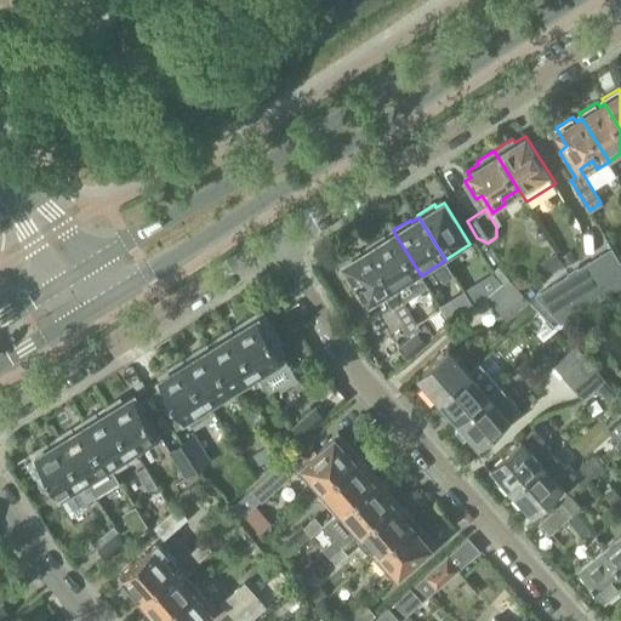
[(421,275),(394,233),(387,238),(385,234),(368,245),(370,249),(396,290),(421,275)]
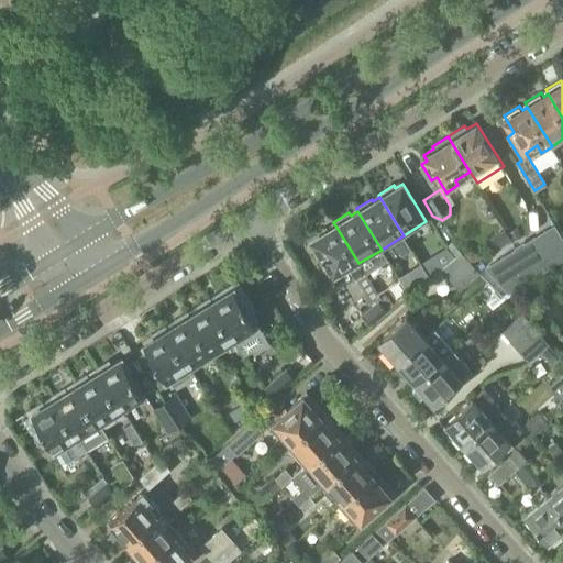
[(554,224),(543,231),(558,255),(562,251),(562,239),(559,232),(562,230),(559,224),(555,225),(554,224)]
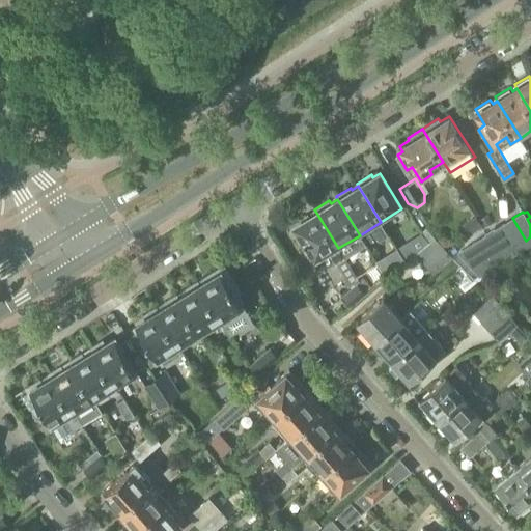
[(338,248),(316,213),(309,217),(308,214),(294,223),(310,248),(308,252),(311,258),(316,258),(317,261),(330,254),(335,262),(351,288),(340,298),(348,306),(375,282),(368,274),(359,281),(343,257),(338,249),(338,248)]
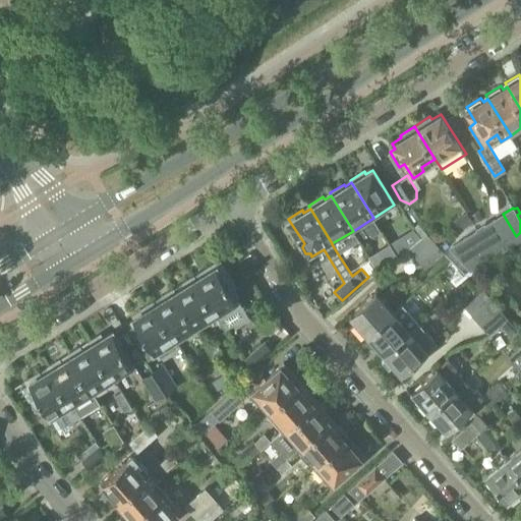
[(503,214),(493,220),(507,242),(516,236),(503,214)]
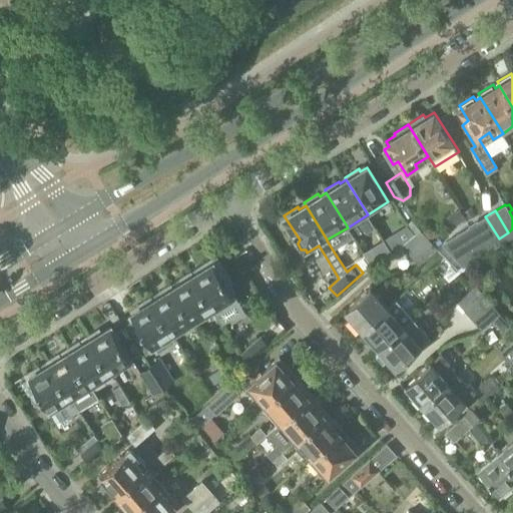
[(499,238),(485,216),(441,243),(444,246),(439,251),(450,266),(456,261),(462,268),(512,235),(512,228),(508,232),(499,238)]
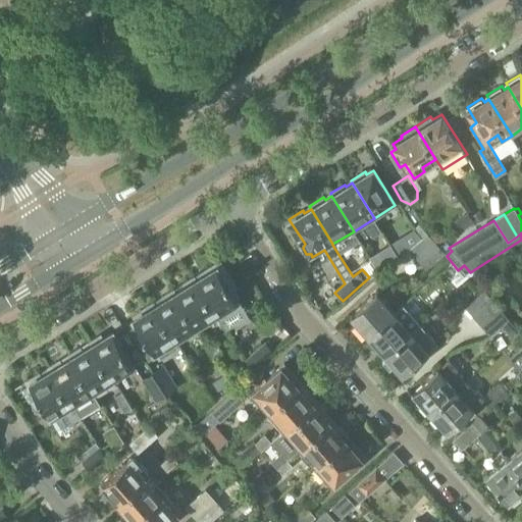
[(421,239),(427,233),(421,227),(416,231),(421,239)]
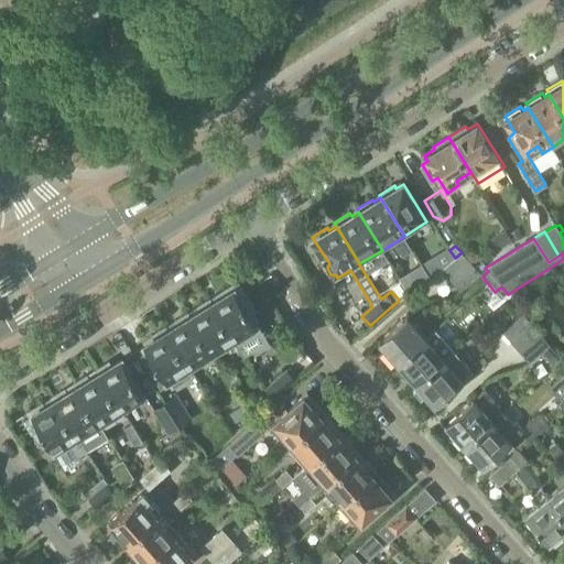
[(436,264),(426,271),(431,278),(441,269),(442,270),(455,258),(449,250),(435,263),(436,264)]
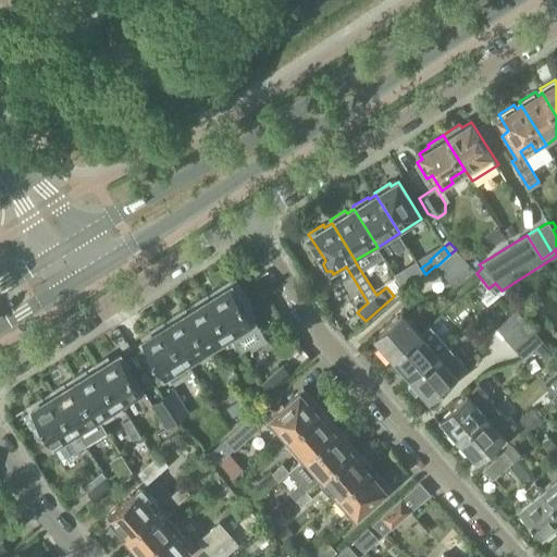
[(456,249),(449,255),(436,267),(447,279),(466,261),(456,249)]
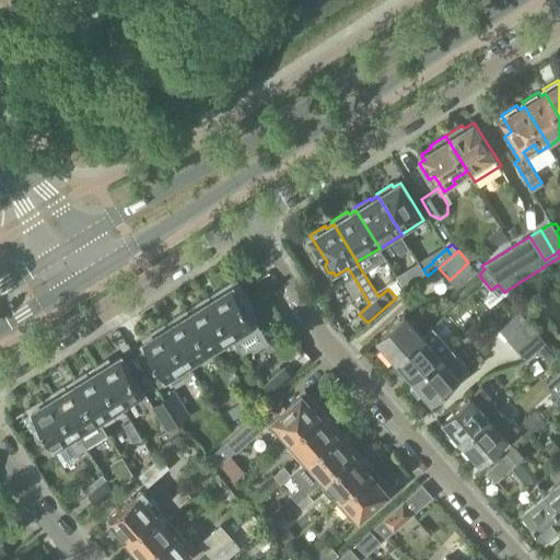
[(468,263),(450,280),(458,290),(477,272),(468,263)]
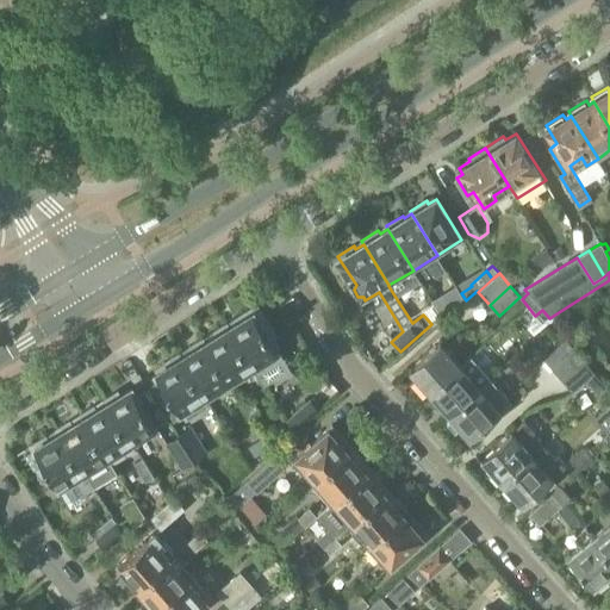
[(466,300),(461,293),(461,292),(446,304),(452,311),(466,300)]
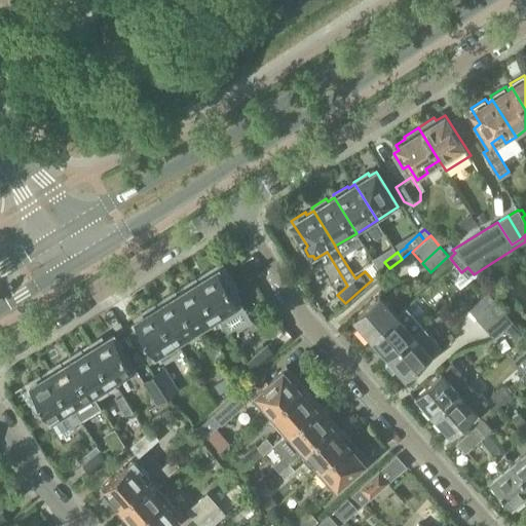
[(217,266),(196,279),(220,316),(225,326),(233,321),(235,324),(249,315),(239,301),(241,299),(236,291),(233,293),(217,266)]
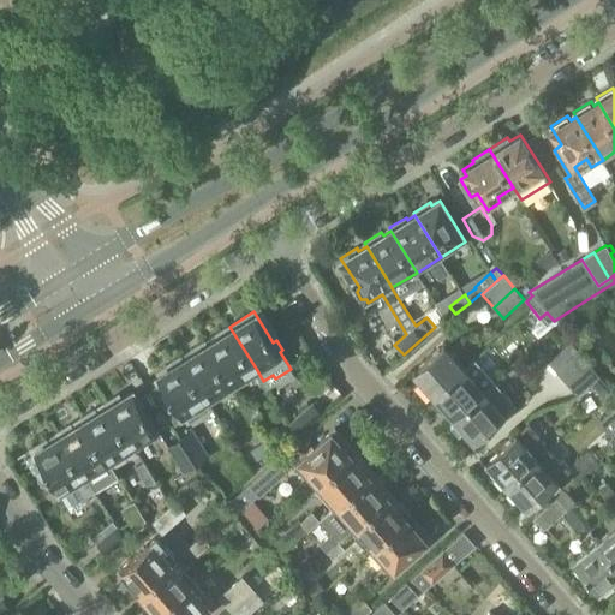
[(230,327),(204,342),(232,386),(257,370),(230,327)]
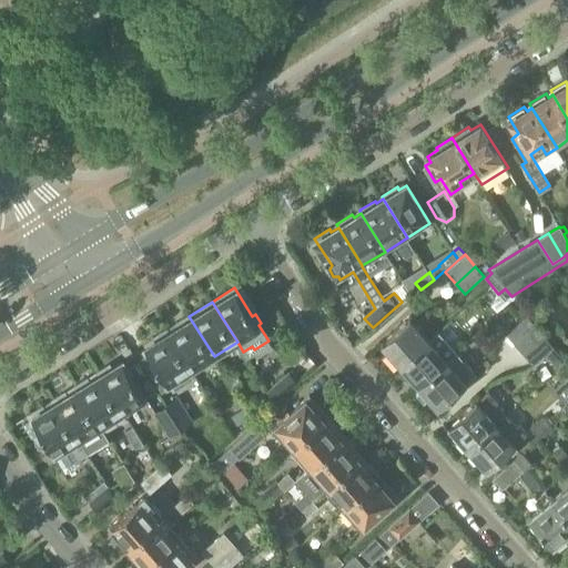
[(189,316),(166,330),(192,371),(214,356),(189,316)]
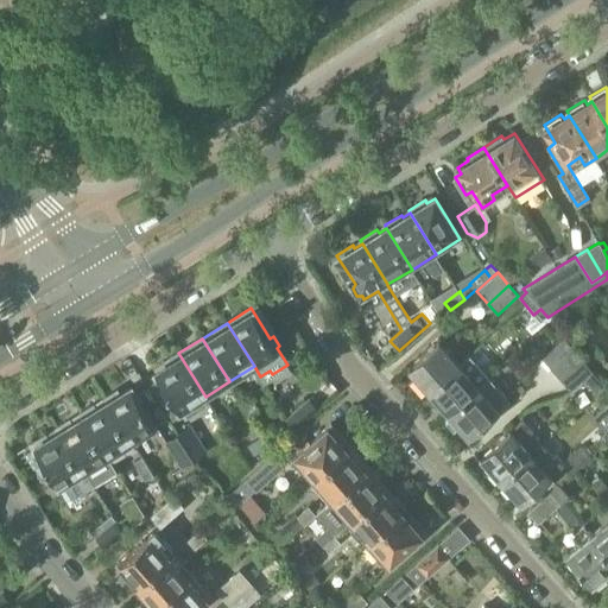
[(552,369),(574,350),(565,340),(543,358),(552,369)]
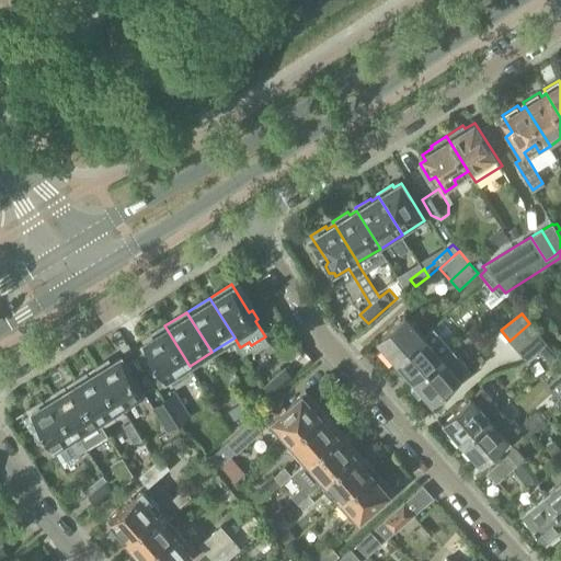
[(405,316),(378,341),(397,362),(431,331),(430,330),(423,334),(405,316)]
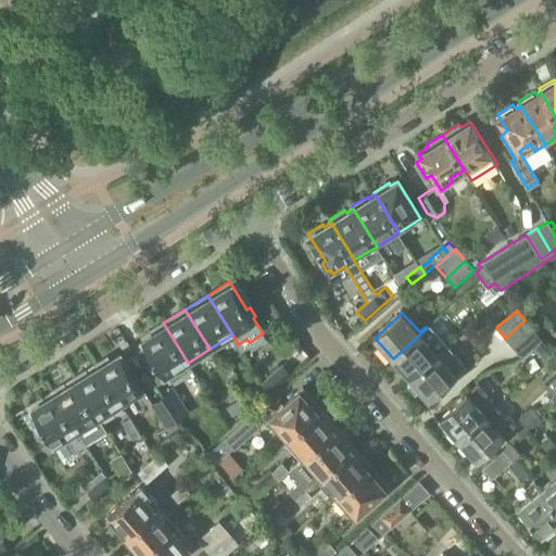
[(143,342),(139,345),(136,348),(155,379),(163,375),(165,377),(168,375),(171,377),(185,368),(184,366),(188,363),(163,323),(161,319),(149,327),(151,330),(140,337),(143,342)]
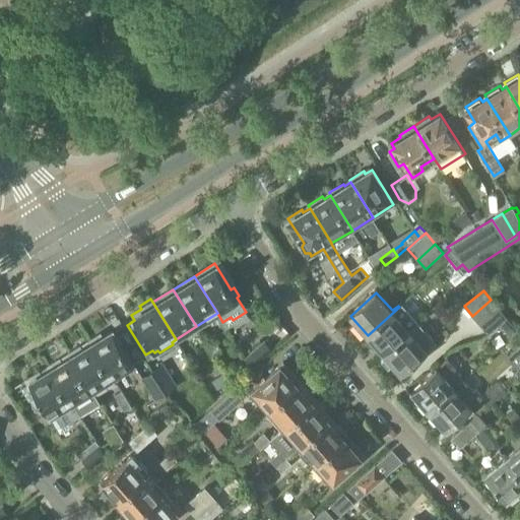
[(499,309),(491,300),(472,316),(480,325),(499,309)]
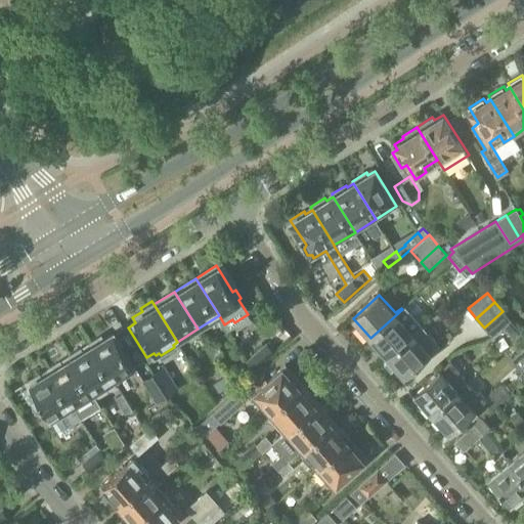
[(402,309),(370,338),(387,356),(420,328),(423,325),(405,306),(402,309)]
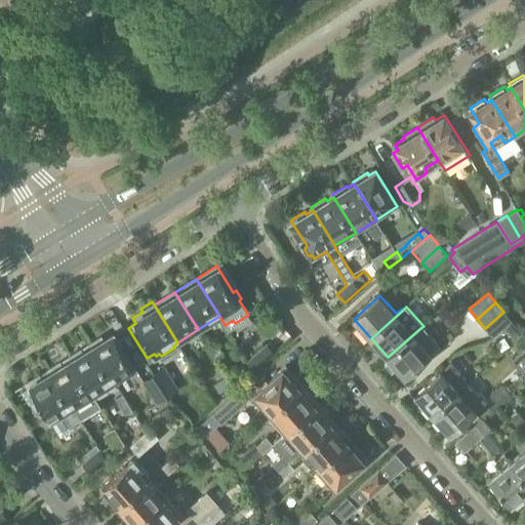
[(503,312),(485,328),(493,336),(505,327),(511,321),(503,312)]
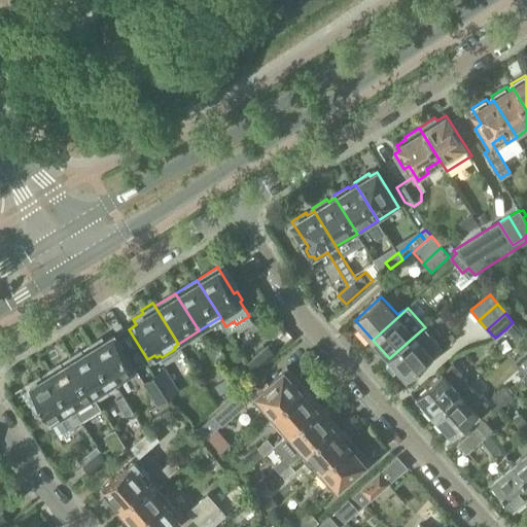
[(513,322),(506,328),(516,340),(523,335),(513,322)]
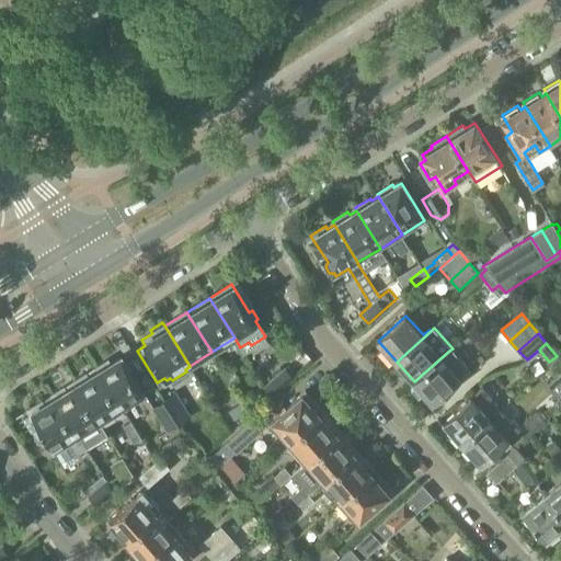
[(449,351),(414,381),(433,402),(461,378),(471,369),(453,348),(449,351)]
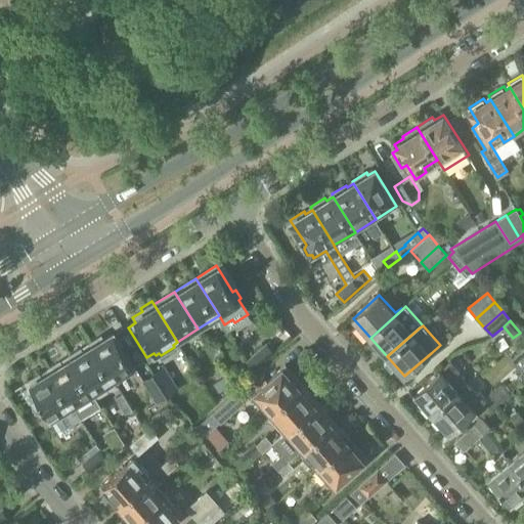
[(91,346),(114,381),(135,367),(114,332),(91,346)]
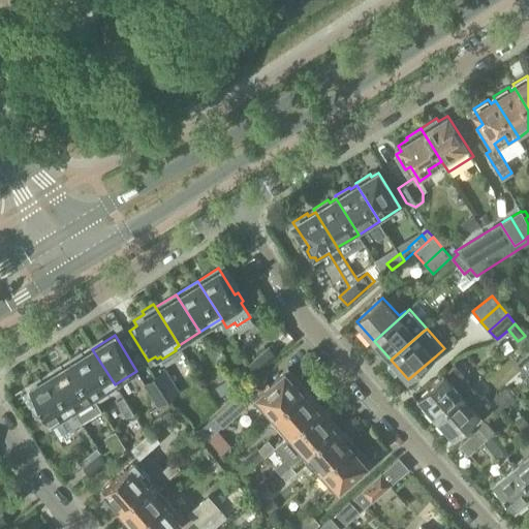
[(225,356),(216,341),(209,345),(218,362),(225,356)]
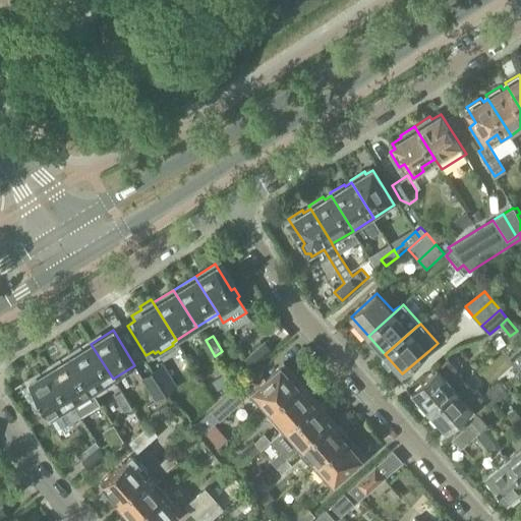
[(244,359),(252,368),(273,351),(265,342),(244,359)]
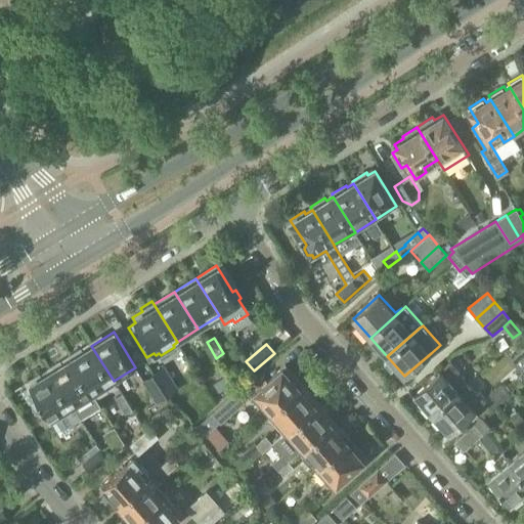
[(91,346),(71,358),(93,394),(114,381),(91,346)]
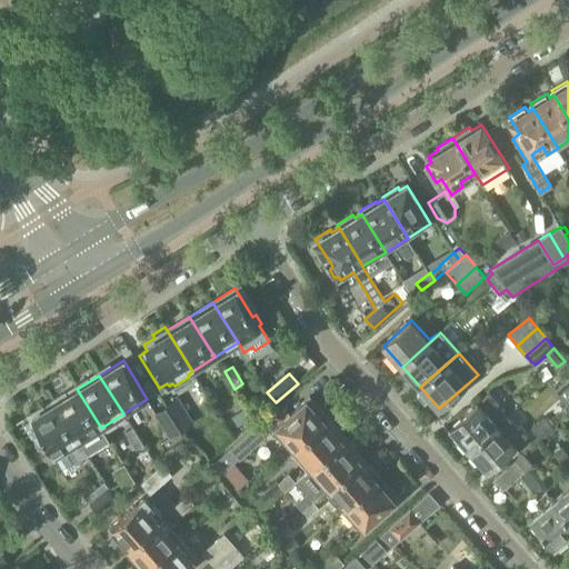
[(568,407),(568,378),(556,391),(568,407)]
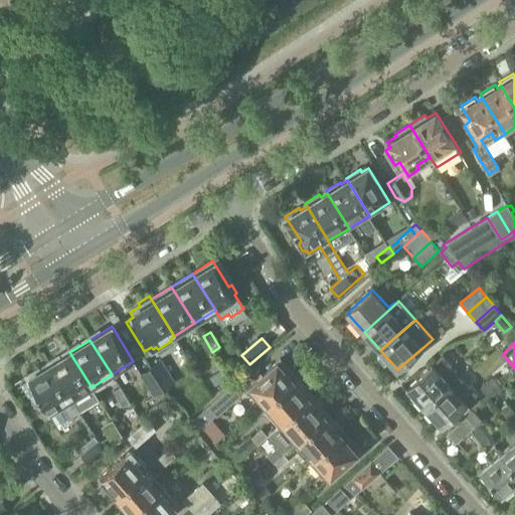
[(92,387),(69,352),(49,365),(70,400),(92,387)]
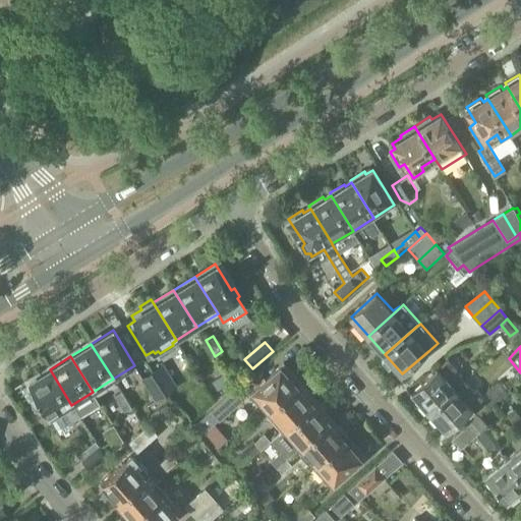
[(439,368),(412,392),(429,411),(439,403),(456,388),(456,390),(465,382),(456,370),(457,369),(449,359),(439,368)]
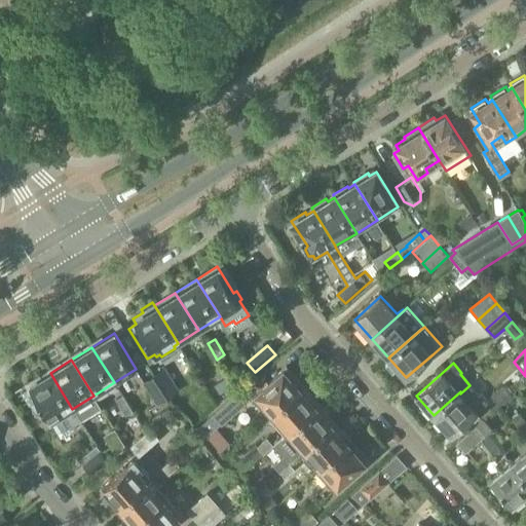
[(270,414),(305,383),(289,365),(254,395),(270,414)]
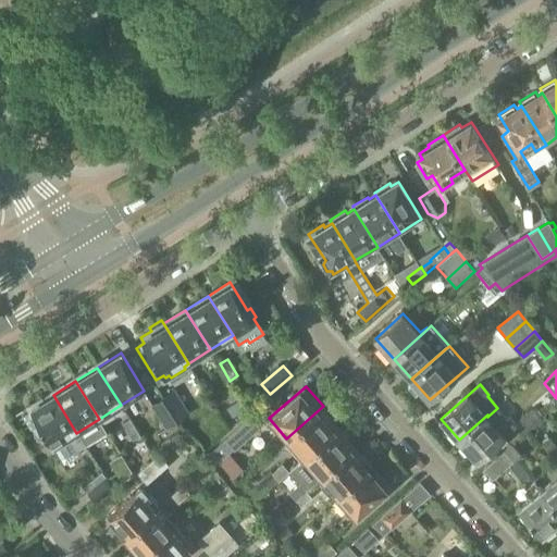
[(174,390),(163,397),(178,420),(188,413),(174,390)]
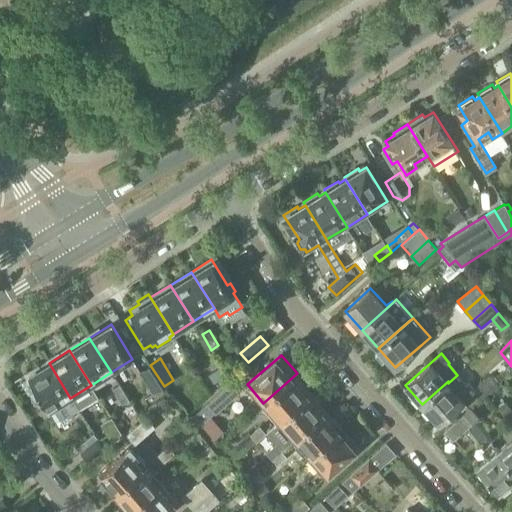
[(70,398),(49,363),(28,376),(42,400),(40,401),(45,409),(47,408),(49,411),(57,423),(69,416),(67,413),(76,408),(70,398)]
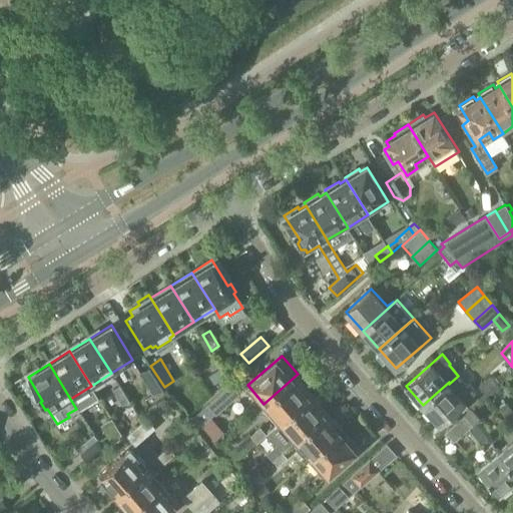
[(164,387),(150,366),(139,373),(152,394),(160,389),(163,393),(166,391),(164,387)]
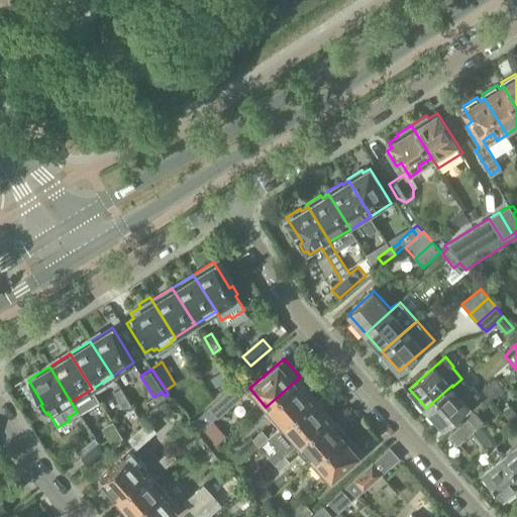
[(300,377),(266,407),(282,424),(315,395),(300,377)]
